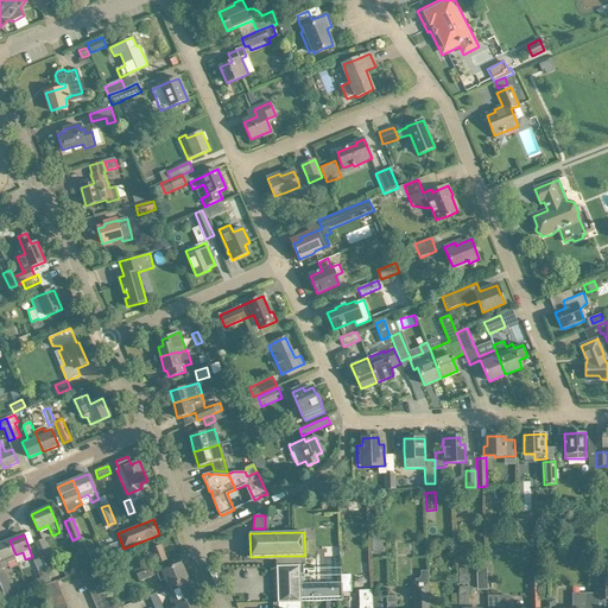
[(382,534),(372,536),(372,553),(382,553),(382,534)]
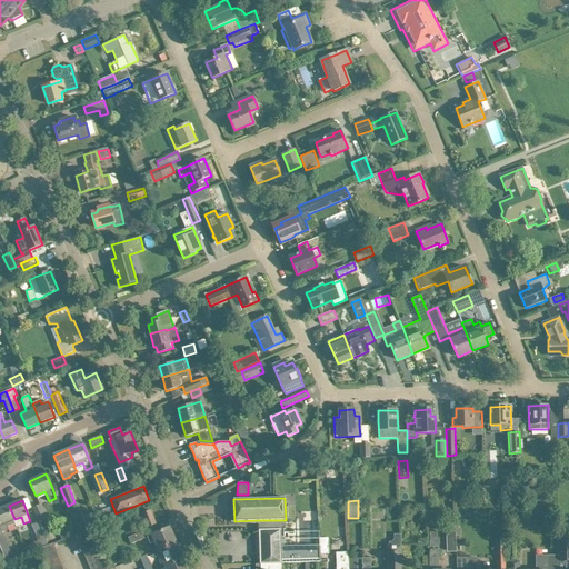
[(32,508),(38,521),(42,533),(50,530),(40,505),(32,508)]
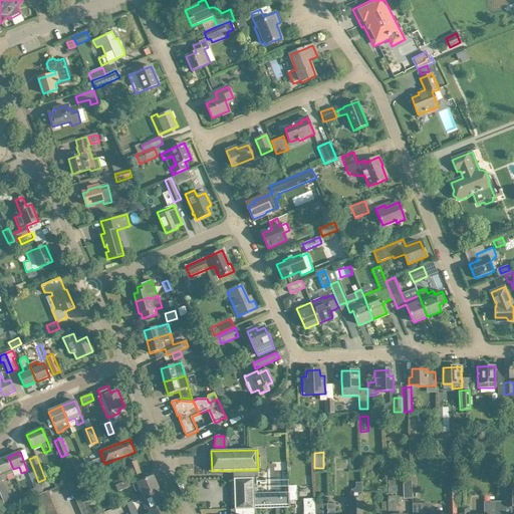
[(0,459),(0,477),(1,481),(8,479),(6,476),(13,473),(12,470),(13,469),(8,457),(0,459)]
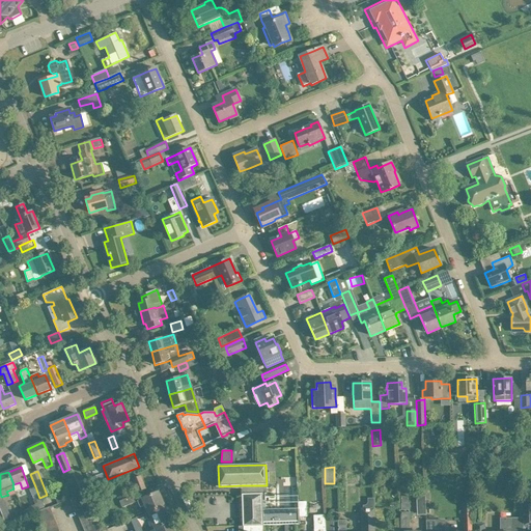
[(138,492),(145,490),(140,476),(133,479),(138,492)]
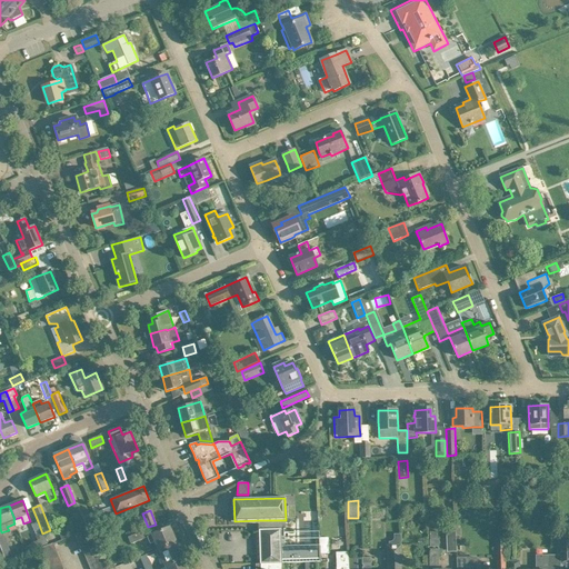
[(100,525),(116,519),(113,512),(97,519),(98,521),(99,523),(100,525)]
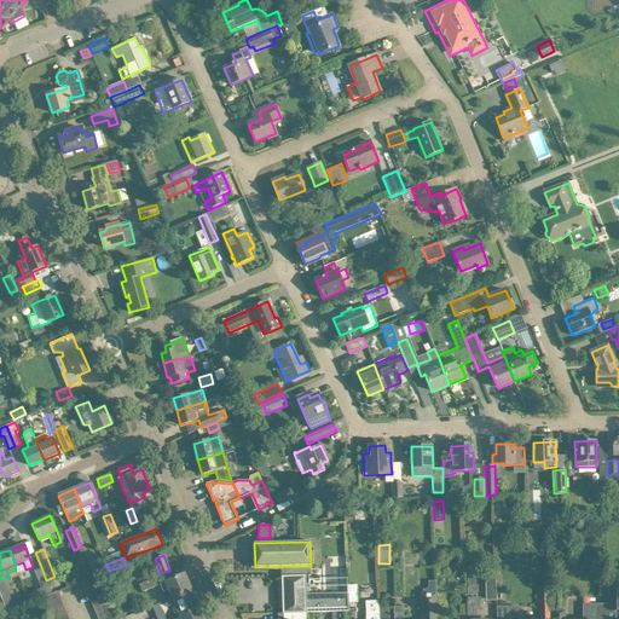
[(103,559),(92,563),(96,572),(106,567),(105,565),(103,559)]
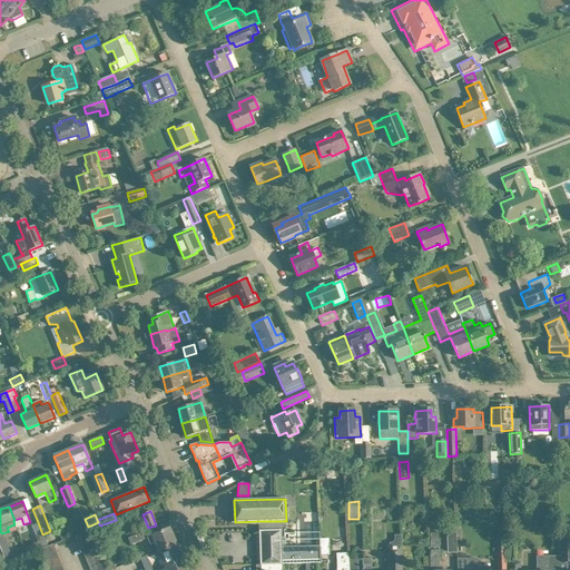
[(286,521),(259,521),(261,564),(282,564),(283,564),(282,530),(286,530),(286,521)]
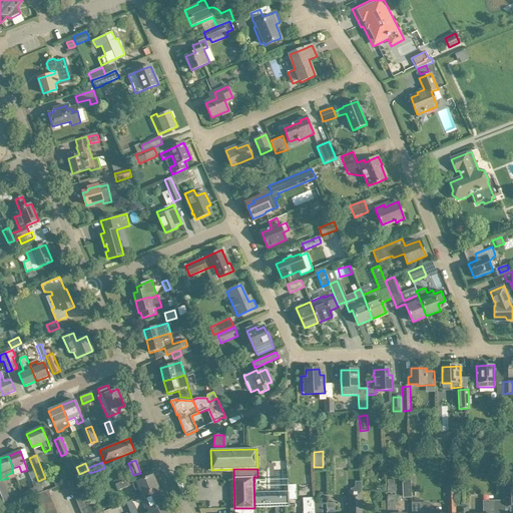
[(29,473),(33,483),(32,483),(34,489),(41,486),(38,481),(34,470),(29,473)]
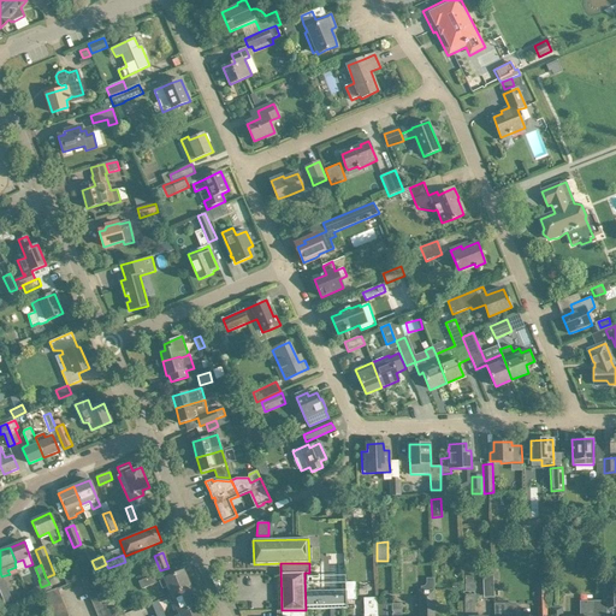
[(159,581),(163,590),(169,587),(171,594),(190,587),(183,570),(159,581)]
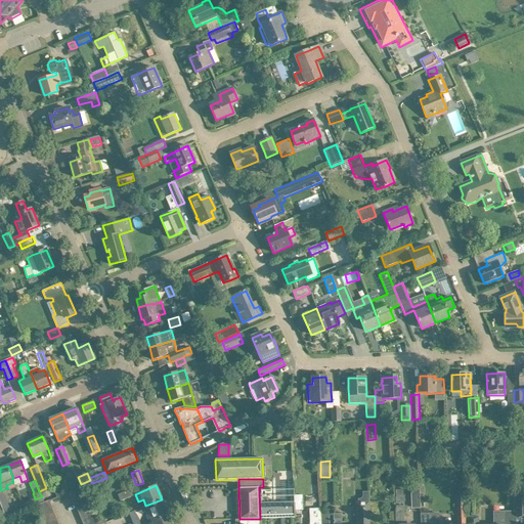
[(69,492),(72,498),(86,492),(83,486),(69,492)]
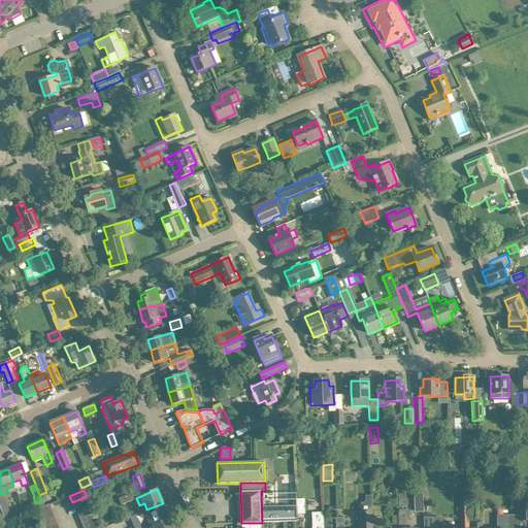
[(121,505),(135,499),(132,493),(119,498),(121,505)]
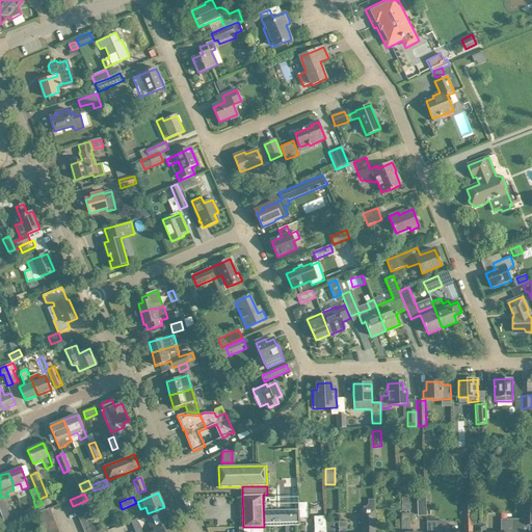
[(73,506),(75,512),(89,506),(87,500),(73,506)]
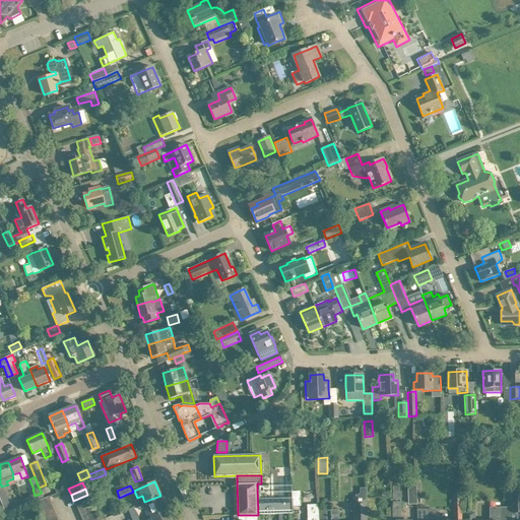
[(0,490),(0,500),(1,502),(5,514),(11,511),(3,490),(0,490)]
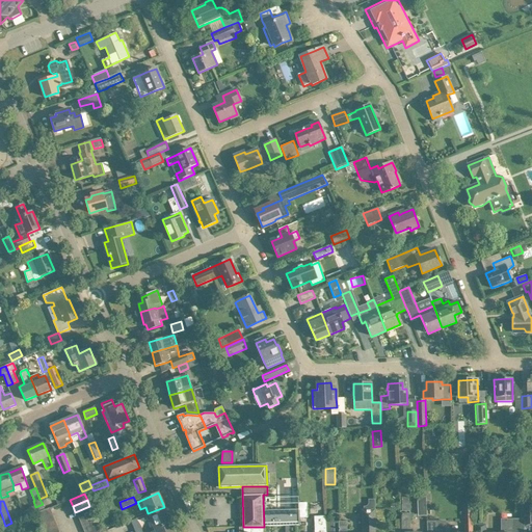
[(89,506),(75,512),(76,512),(78,517),(92,511),(89,506)]
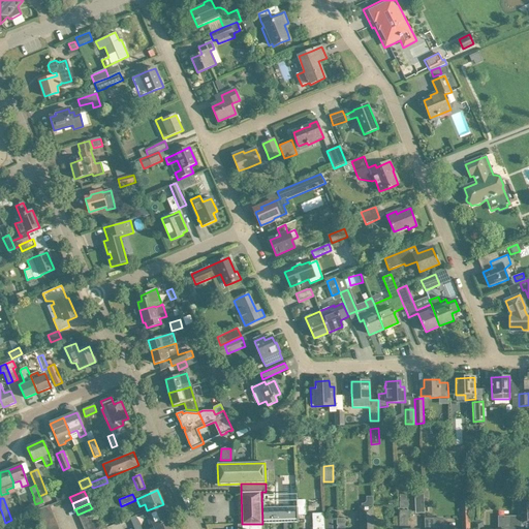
[(163,504),(147,510),(145,511),(147,519),(150,518),(154,527),(170,520),(163,504)]
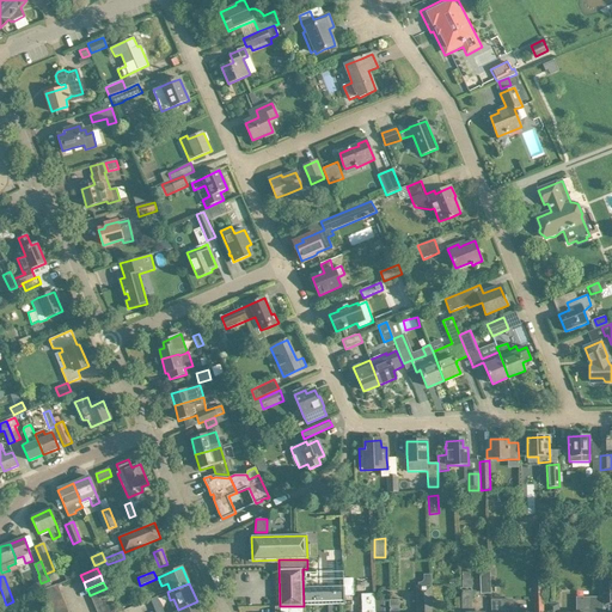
[(43,591),(46,598),(60,592),(57,585),(43,591)]
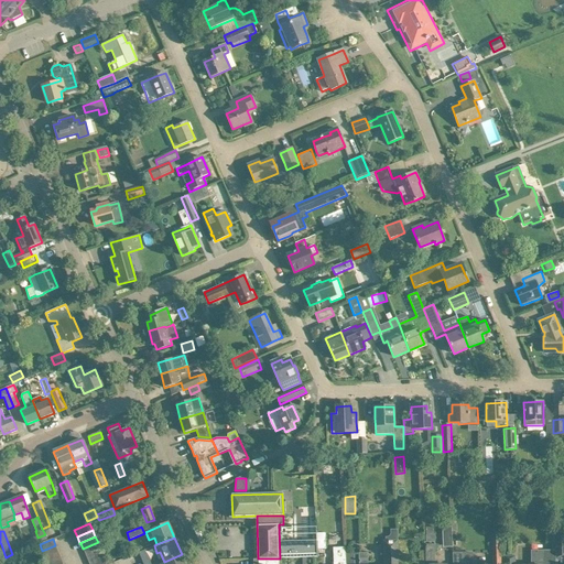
[(408,540),(398,541),(399,563),(408,562),(408,540)]
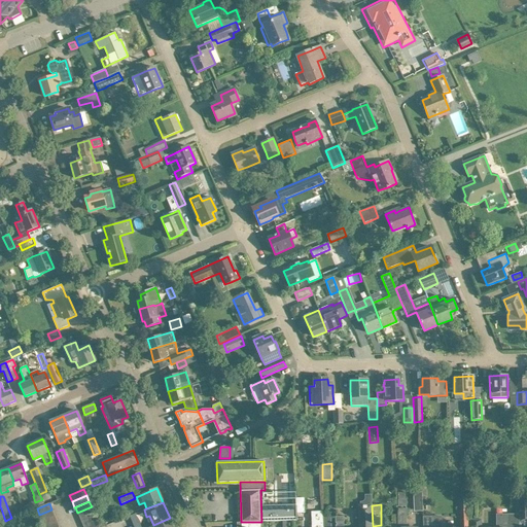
[(336,517),(336,526),(372,526),(373,526),(372,505),(358,505),(358,526),(343,526),(343,517),(336,517)]
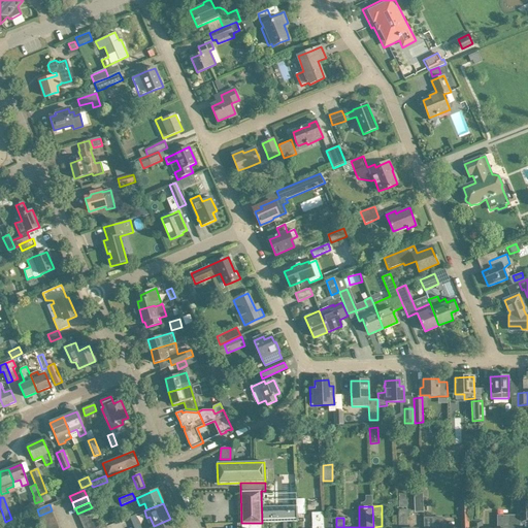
[(77,514),(80,520),(94,514),(92,507),(77,514)]
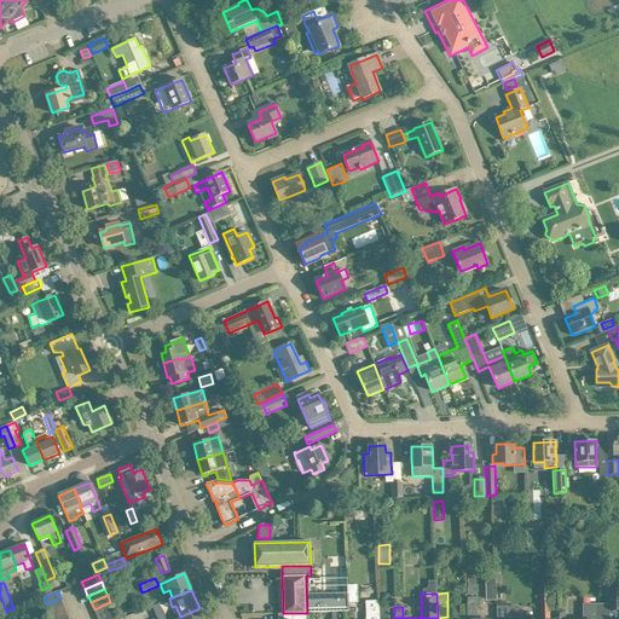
[(63,605),(61,599),(46,605),(48,611),(63,605)]
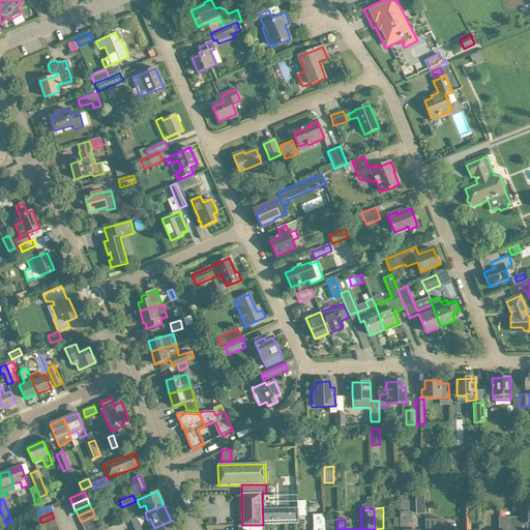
[(401,528),(401,529),(410,529),(411,527),(408,527),(408,522),(410,522),(410,512),(401,512),(401,528)]
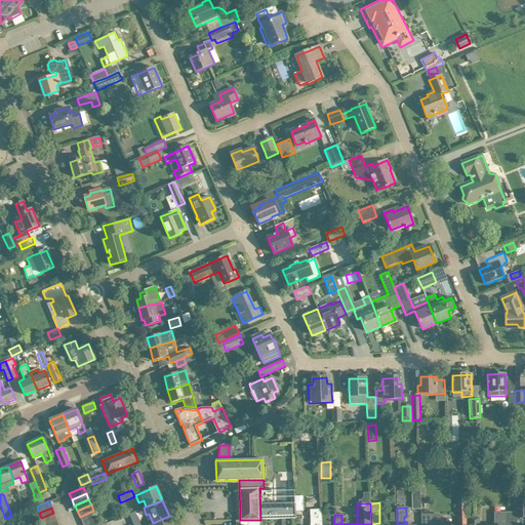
[(321,524),(321,510),(311,511),(311,524),(321,524)]
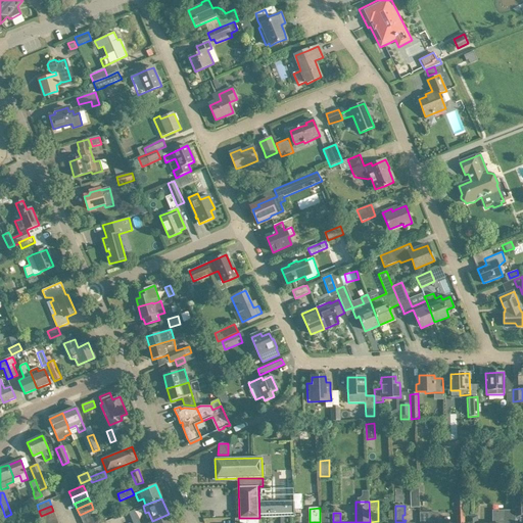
[(95,514),(93,509),(80,515),(82,520),(95,514)]
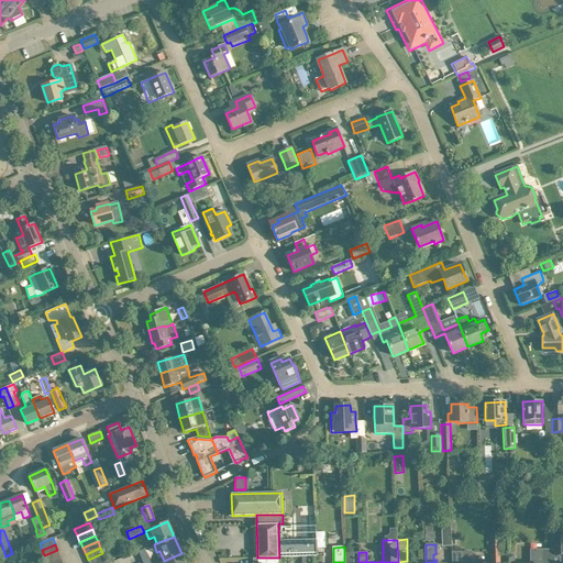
[(61,556),(57,550),(44,555),(47,562),(61,556)]
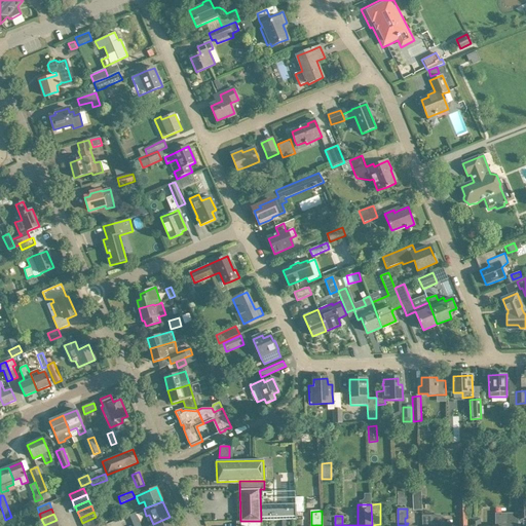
[(129,516),(134,525),(139,523),(135,514),(129,516)]
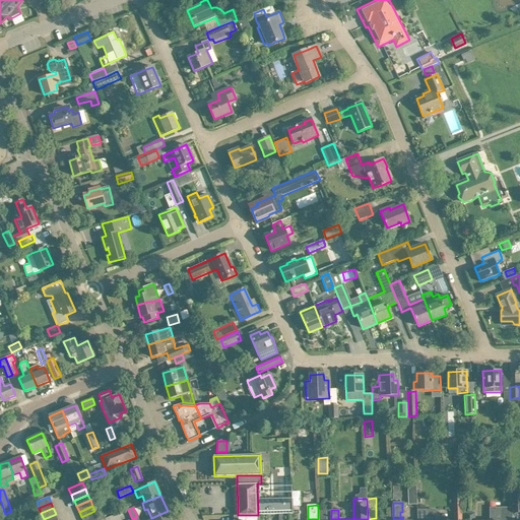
[(386,519),(383,519),(391,519),(391,508),(386,508),(386,519)]
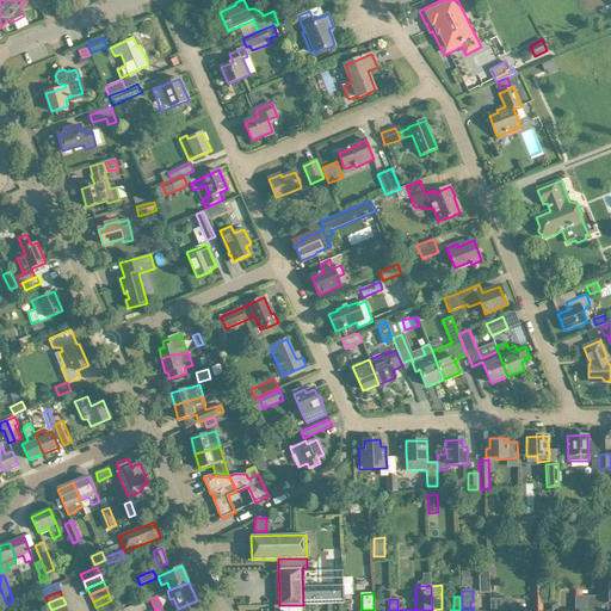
[(600,610),(602,597),(576,598),(576,606),(579,606),(579,610),(600,610)]
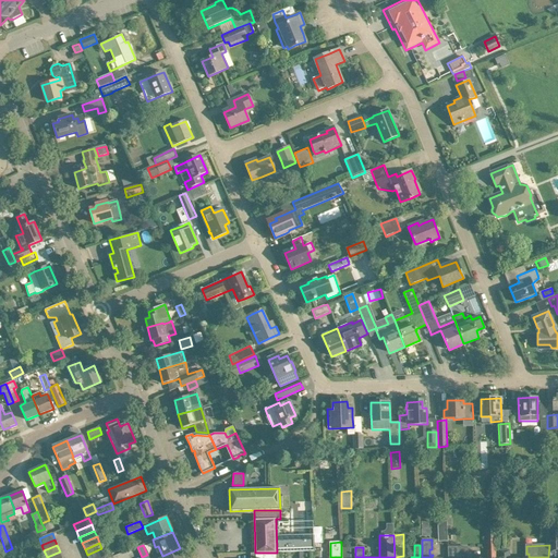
[(466,557),(468,547),(458,547),(457,557),(466,557)]
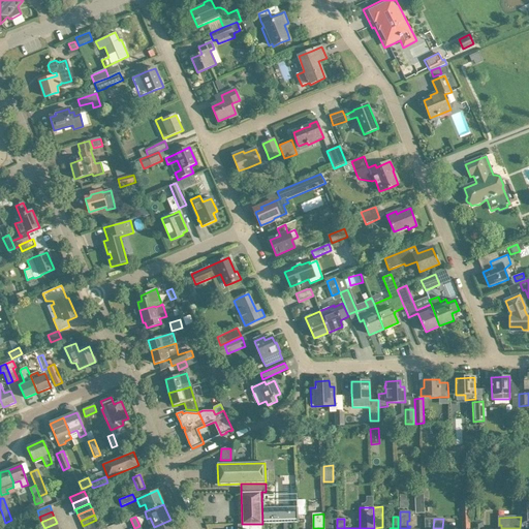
[(96,520),(83,526),(84,528),(91,528),(99,526),(96,520)]
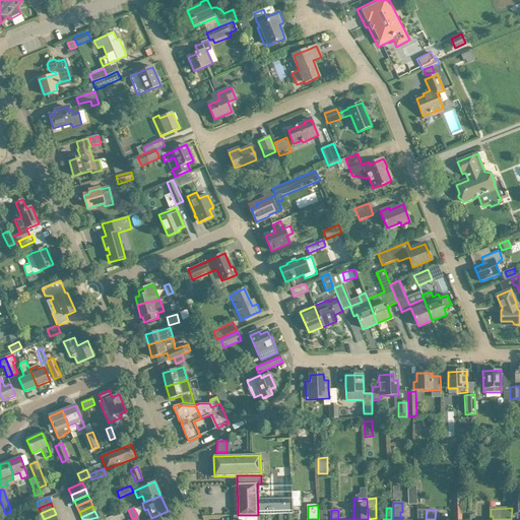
[(171,519),(168,511),(151,518),(151,519),(171,519)]
